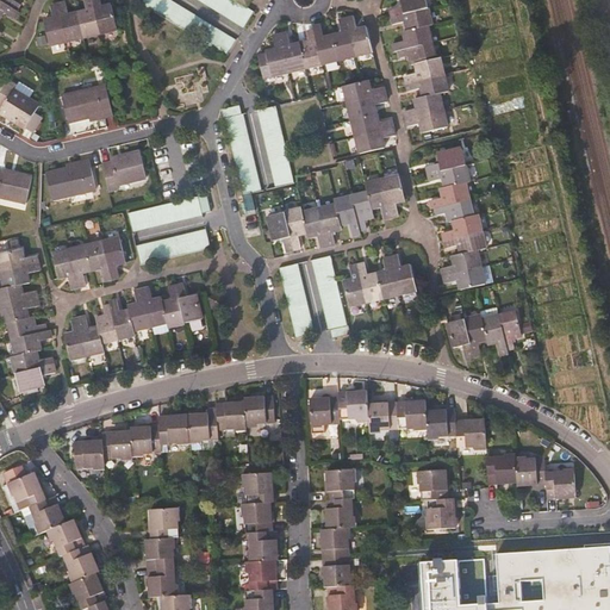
[(0,0),(0,1),(16,11),(19,5),(11,0),(0,0)]
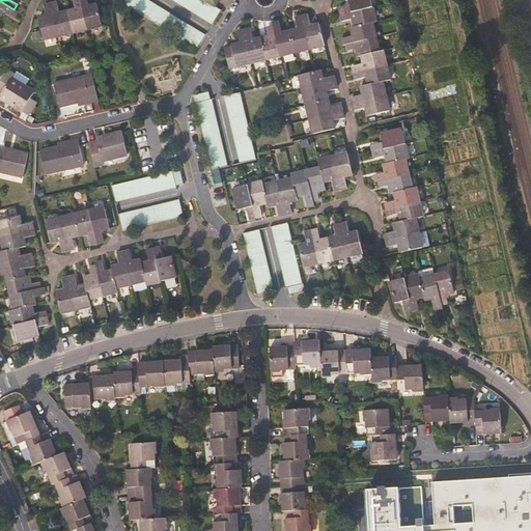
[(73,0),(75,9),(67,11),(73,33),(87,30),(80,0),(73,0)]
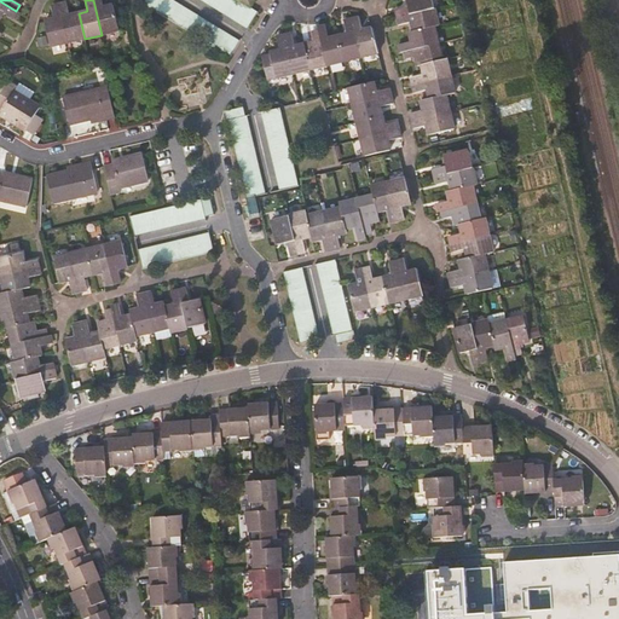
[(100,0),(93,0),(102,35),(119,32),(113,5),(103,7),(100,0)]
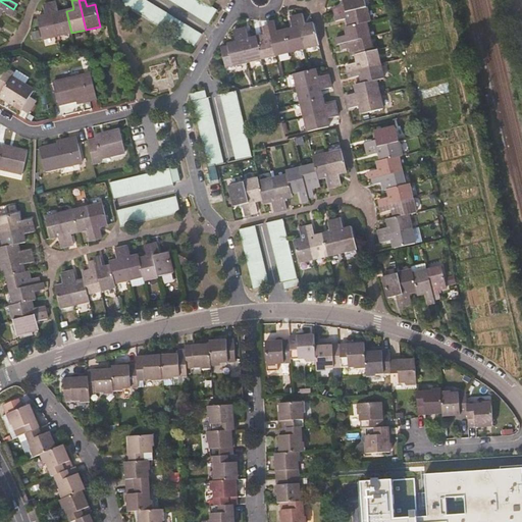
[(137,0),(128,0),(125,7),(131,10),(137,0)]
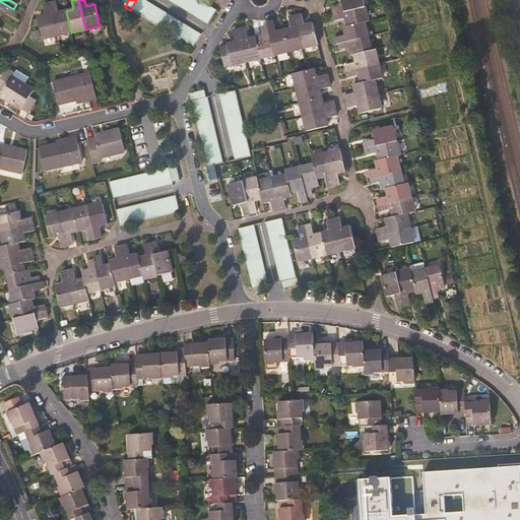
[(143,0),(142,0),(136,0),(130,10),(135,13),(143,0)]
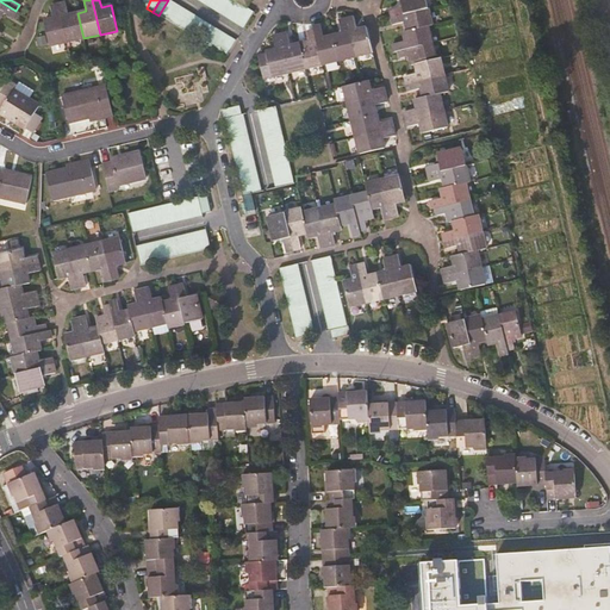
[(175,5),(168,0),(159,16),(166,20),(175,5)]
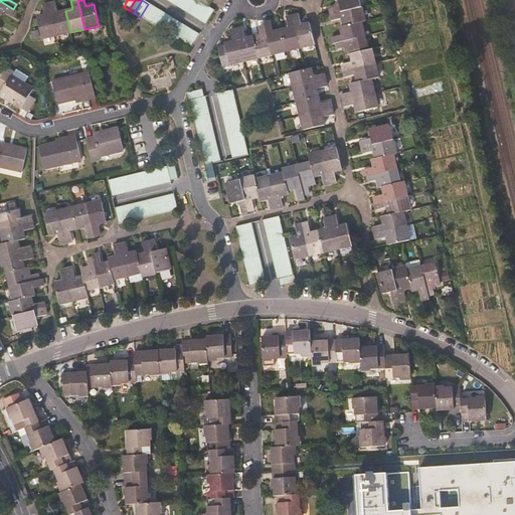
[(185,10),(191,0),(185,0),(181,7),(185,10)]
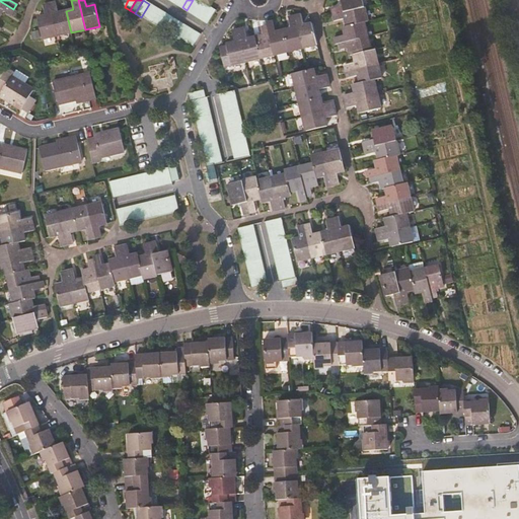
[(200,1),(198,0),(193,0),(187,10),(193,13),(200,1)]
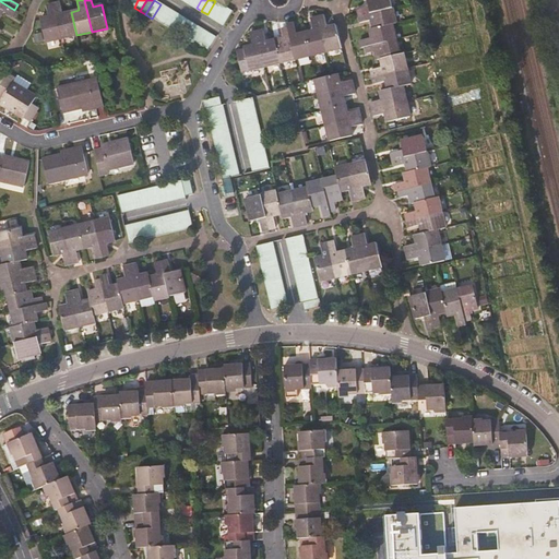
[(358,18),(392,9),(390,0),(366,0),(368,7),(356,10),(358,18)]
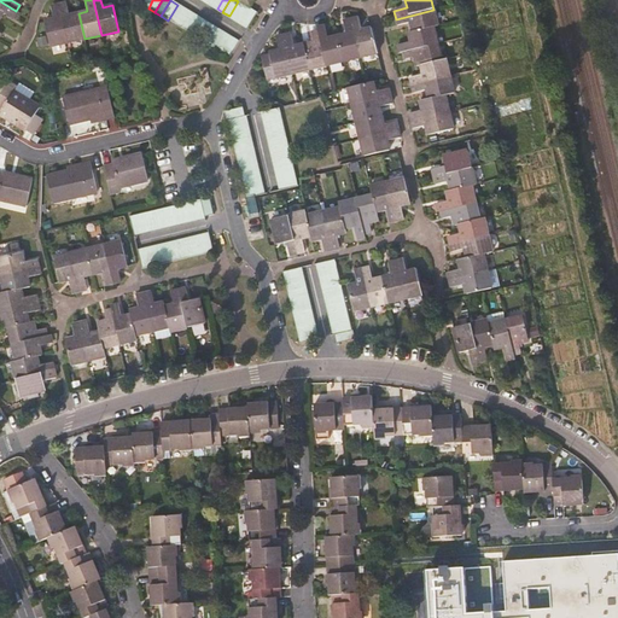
[(0,18),(4,13),(15,19),(18,13),(16,11),(0,1),(0,18)]
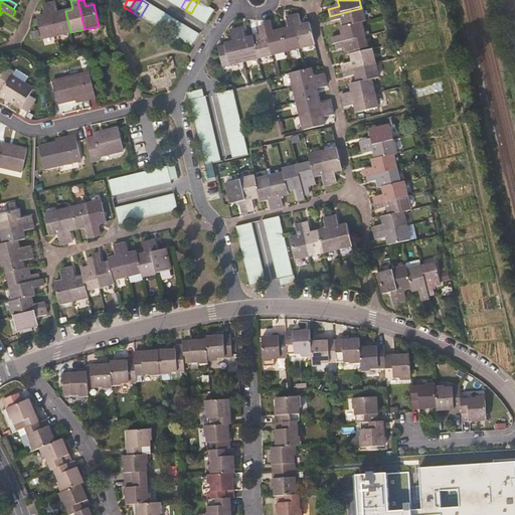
[(204,4),(198,1),(191,13),(196,17),(204,4)]
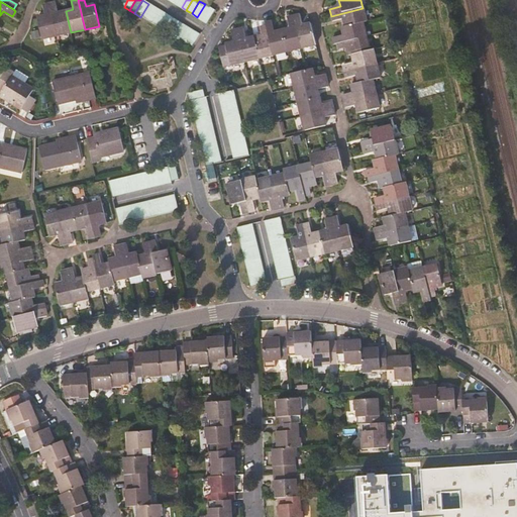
[(71,32),(66,11),(59,12),(56,3),(49,4),(57,35),(71,32)]
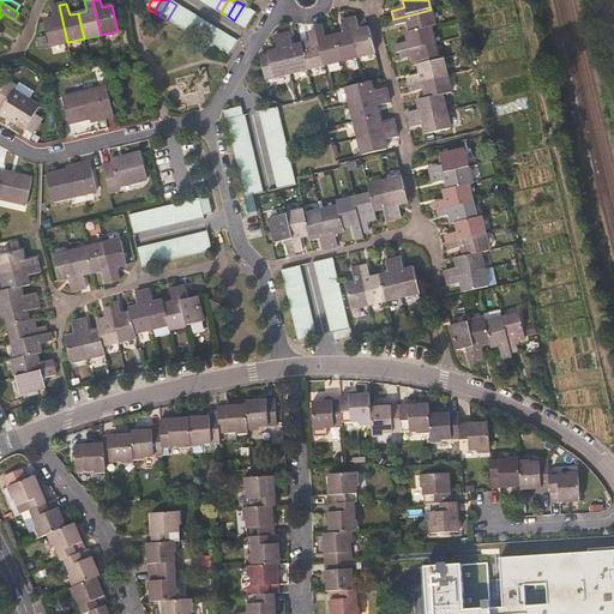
[(67,42),(59,5),(50,7),(53,19),(43,20),(49,47),(67,42)]
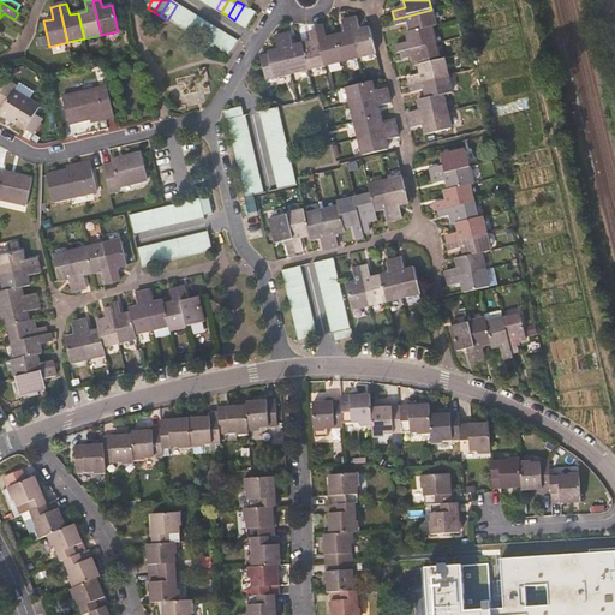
[(173,24),(183,9),(177,5),(167,21),(173,24)]
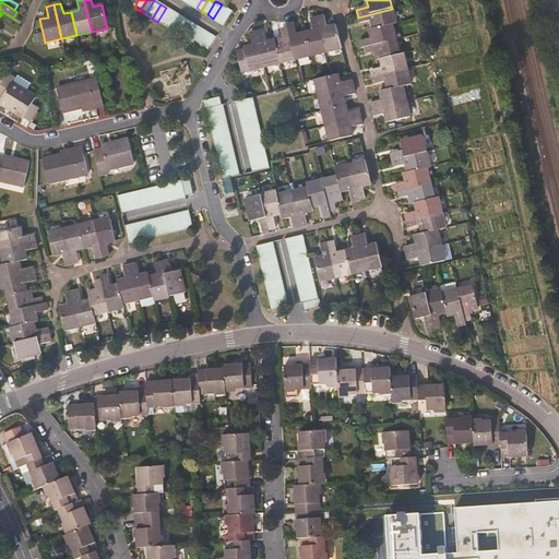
[(226,8),(222,4),(213,19),(218,22),(226,8)]
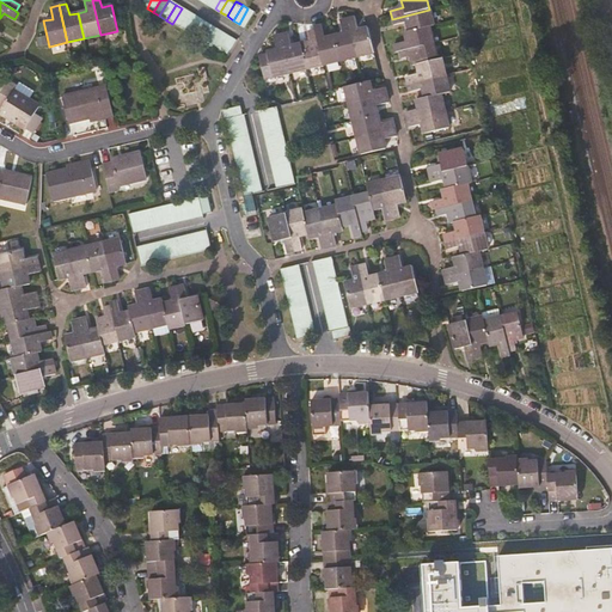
[(177,26),(187,11),(182,8),(172,24),(177,26)]
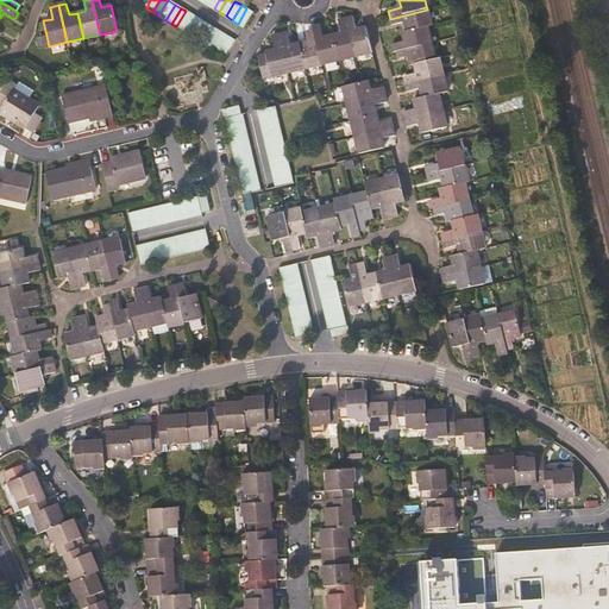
[(246,8),(238,24),(244,27),(252,12),(246,8)]
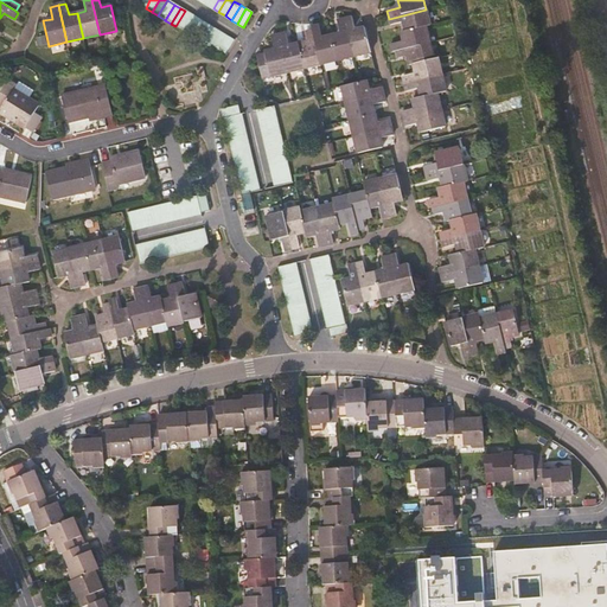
[(406,32),(426,27),(429,26),(426,10),(389,19),(390,26),(403,24),(406,32)]
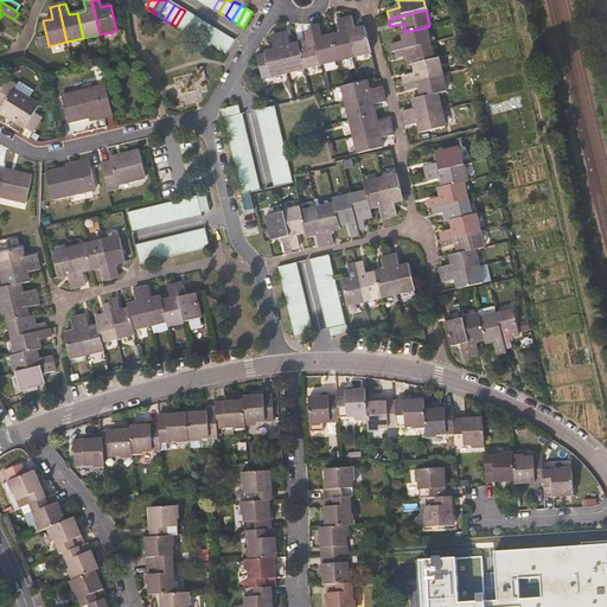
[(183,31),(192,16),(185,11),(176,26),(183,31)]
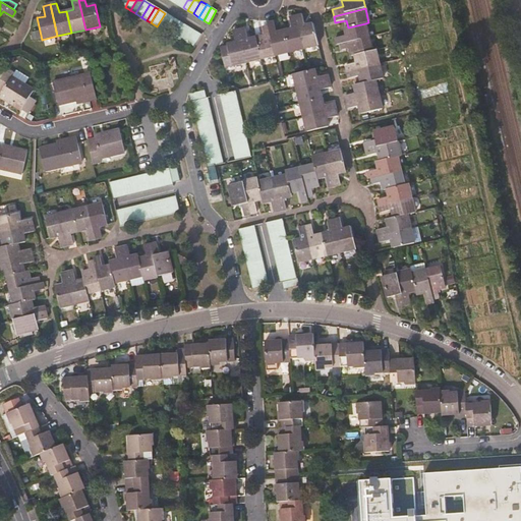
[(170,16),(165,13),(157,26),(162,30),(170,16)]
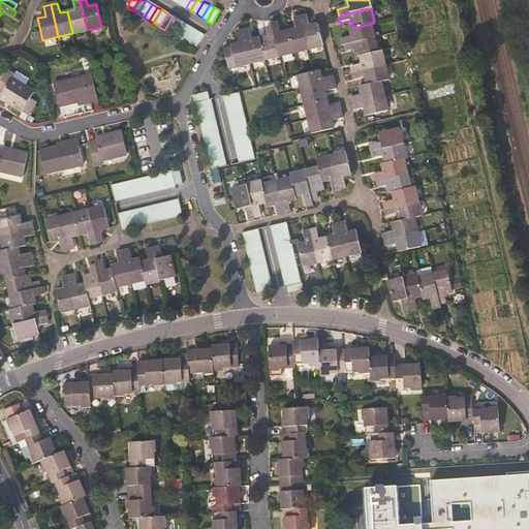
[(307,16),(300,18),(308,50),(322,47),(317,25),(309,27),(307,16)]
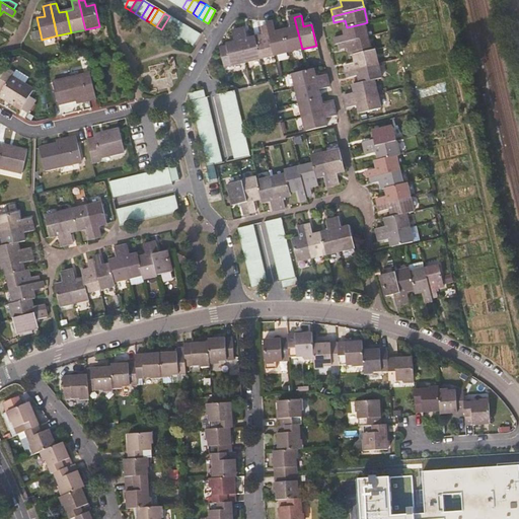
[(174,19),(169,16),(161,29),(166,32),(174,19)]
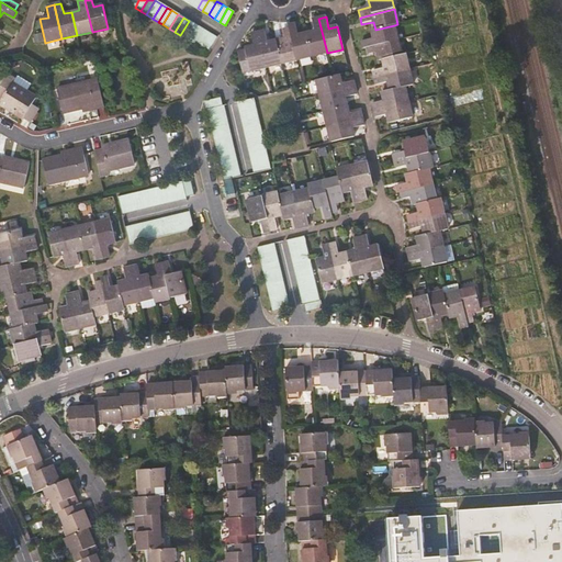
[(306,34),(312,56),(327,53),(318,19),(312,20),(314,32),(306,34)]
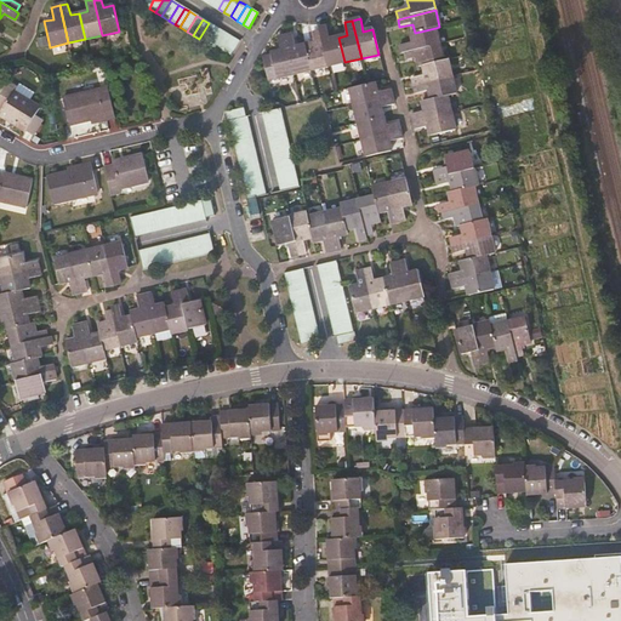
[(215,27),(209,23),(199,39),(205,43),(215,27)]
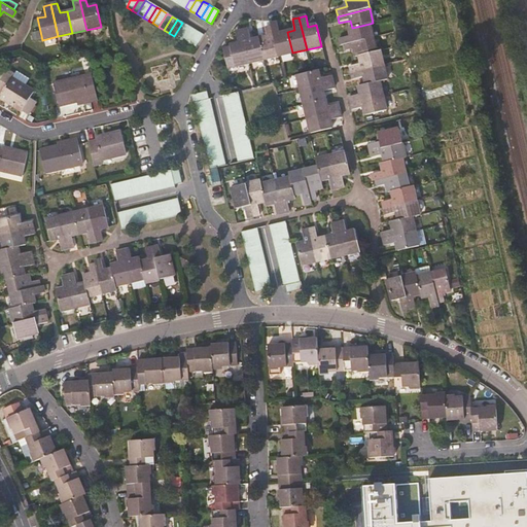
[(187,26),(182,23),(174,36),(179,39),(187,26)]
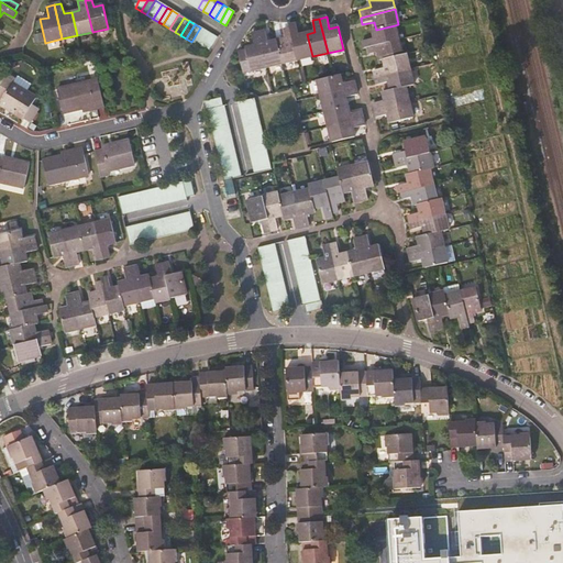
[(296,61),(312,56),(307,34),(298,36),(296,24),(293,25),(288,26),(289,29),(296,61)]
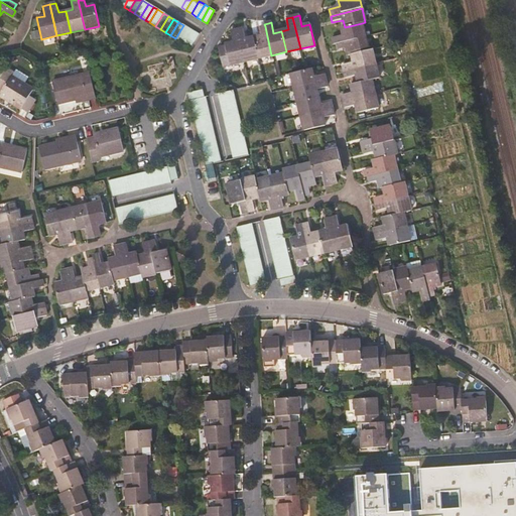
[(334,44),(337,43),(365,36),(362,23),(345,27),(341,28),(343,35),(332,37),(334,44)]
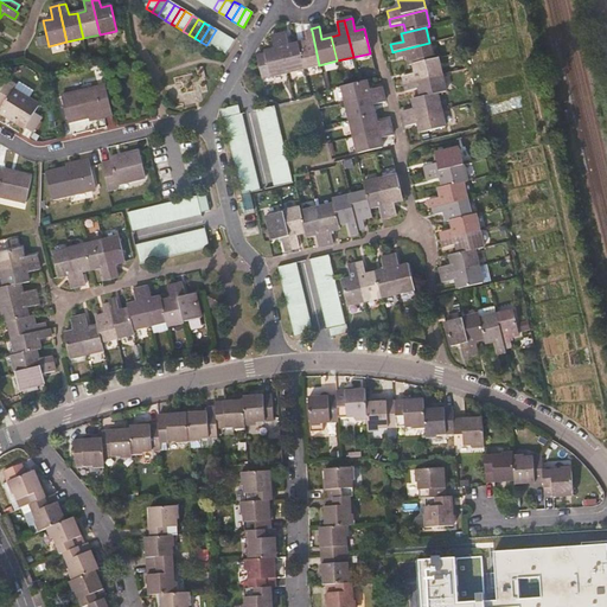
[(223,34),(216,30),(206,45),(213,50),(223,34)]
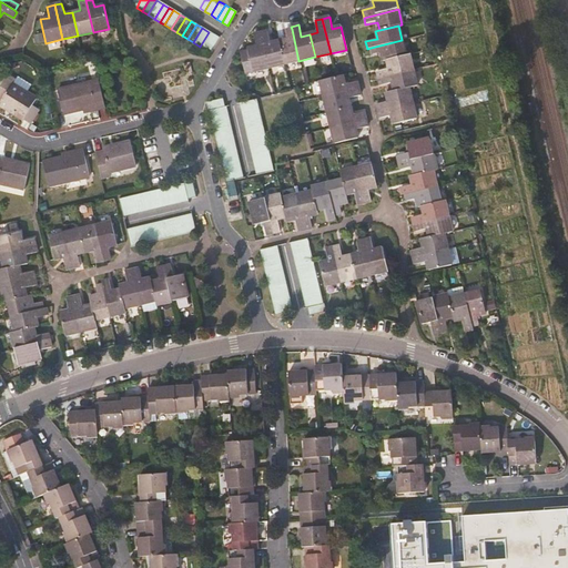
[(280,41),(285,64),(298,61),(292,29),(285,31),(286,39),(280,41)]
